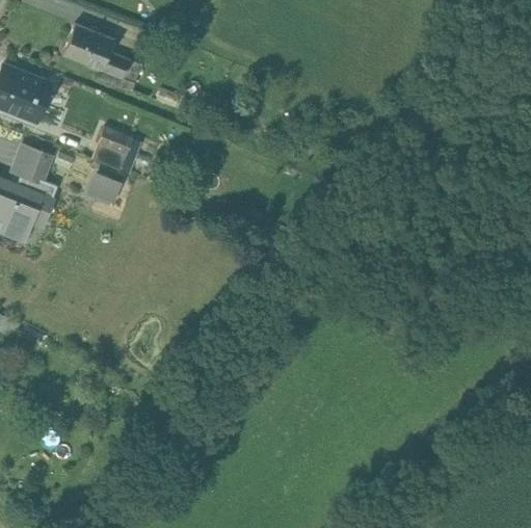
[(113,42),(75,26),(62,57),(101,72),(108,54),(113,42)]
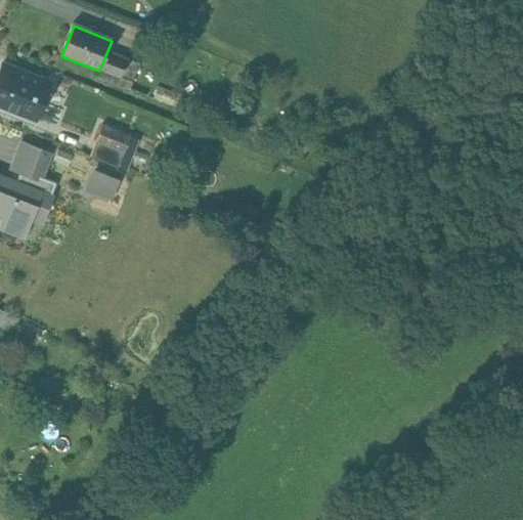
[(128,61),(106,53),(99,71),(100,72),(121,79),(128,61)]
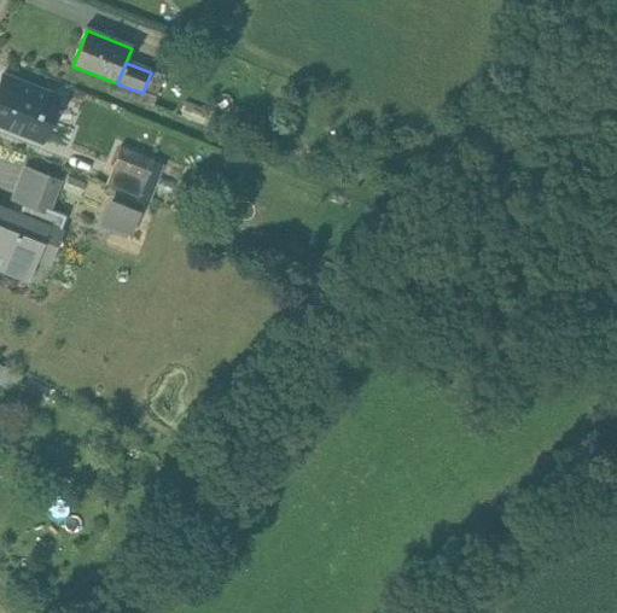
[(164,77),(151,73),(143,93),(156,99),(164,77)]
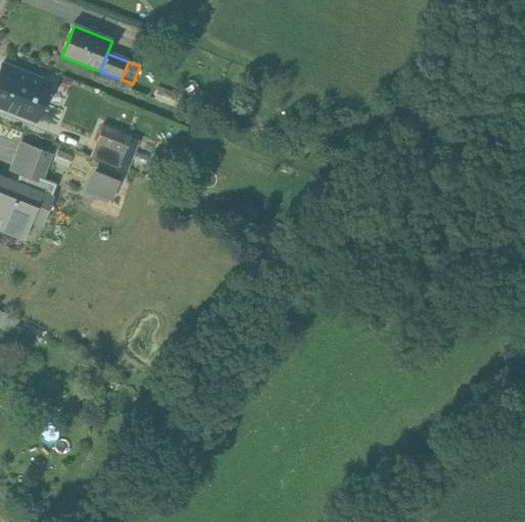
[(49,86),(2,68),(0,72),(0,106),(36,120),(49,86)]
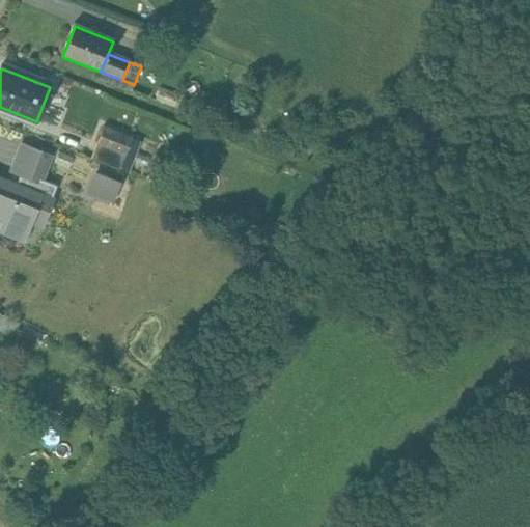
[(122,80),(102,73),(99,81),(130,94),(131,93),(134,85),(122,80)]
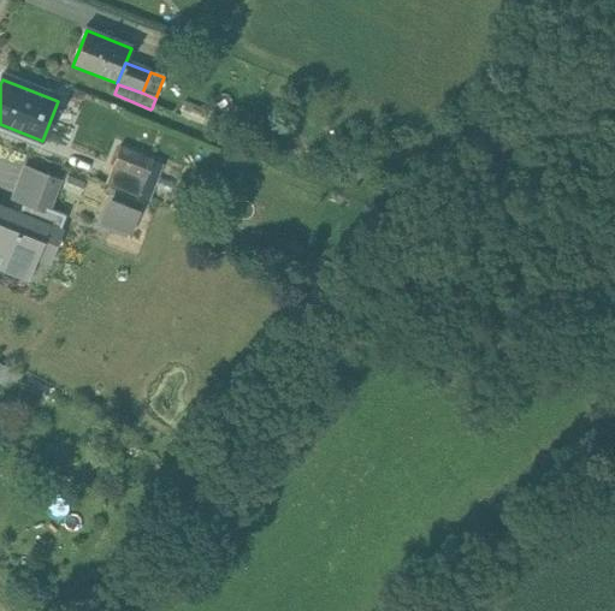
[(153,162),(120,149),(113,167),(146,181),(153,162)]
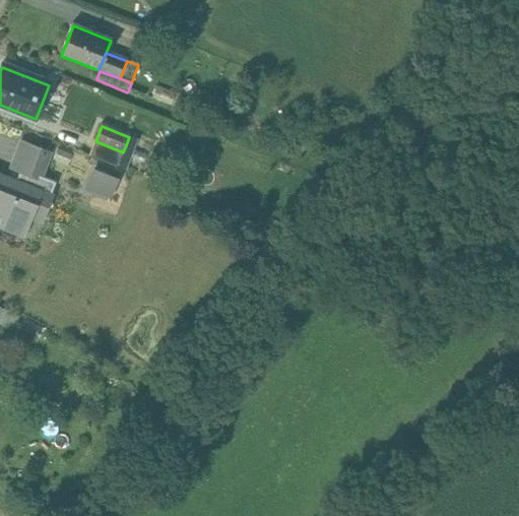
[(123,152),(95,141),(89,156),(117,168),(123,152)]
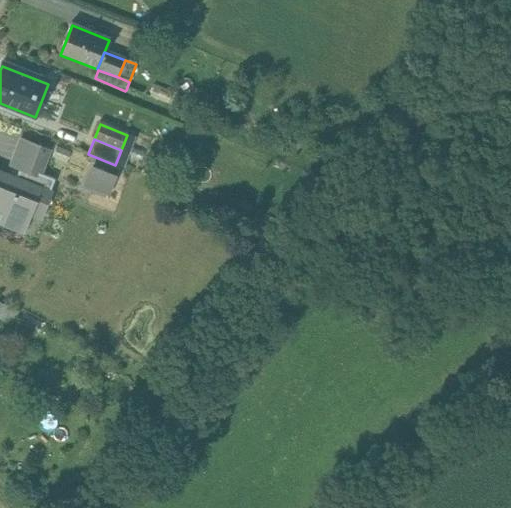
[(48,152),(22,142),(13,168),(20,171),(38,178),(39,175),(48,152)]
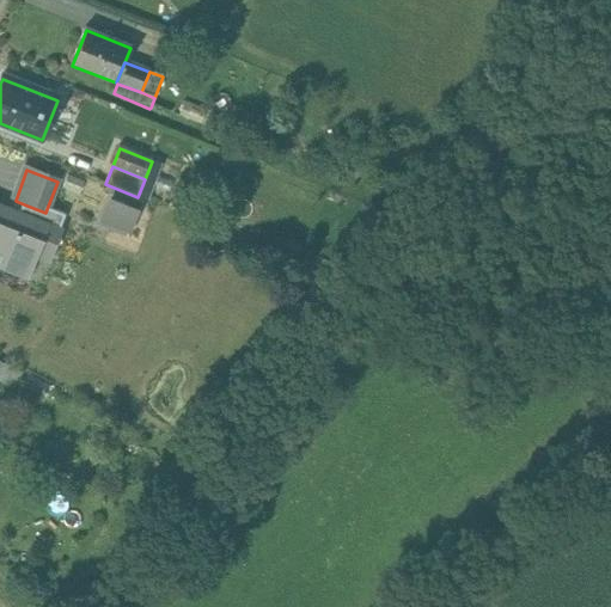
[(102,220),(133,233),(142,210),(111,197),(102,220)]
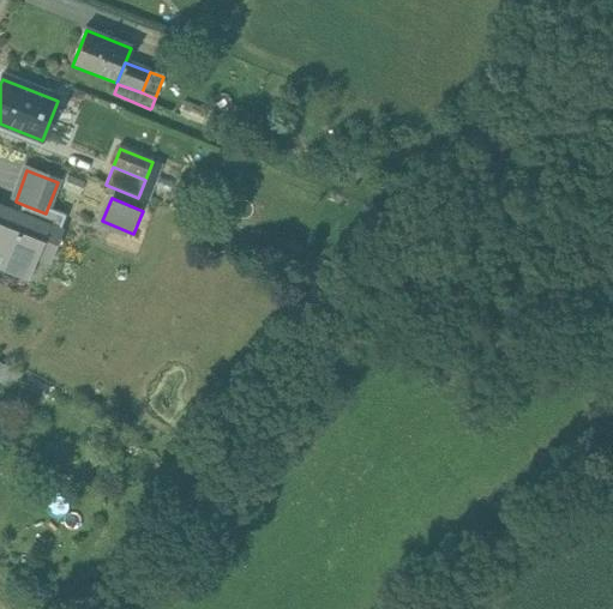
[(19,218),(0,211),(0,267),(28,278),(47,231),(59,236),(66,217),(47,210),(46,213),(24,205),(19,218)]
